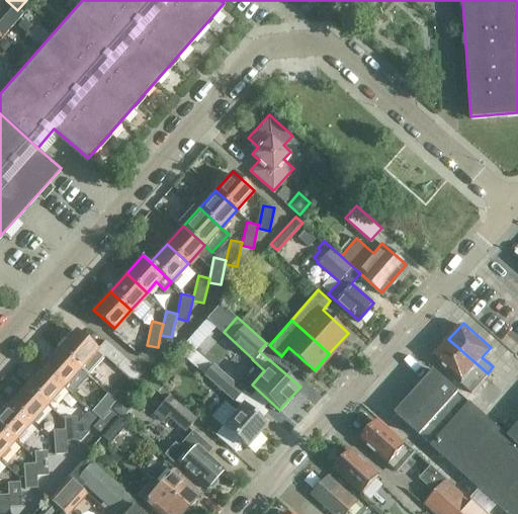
[(76,329),(60,347),(80,366),(96,348),(76,329)]
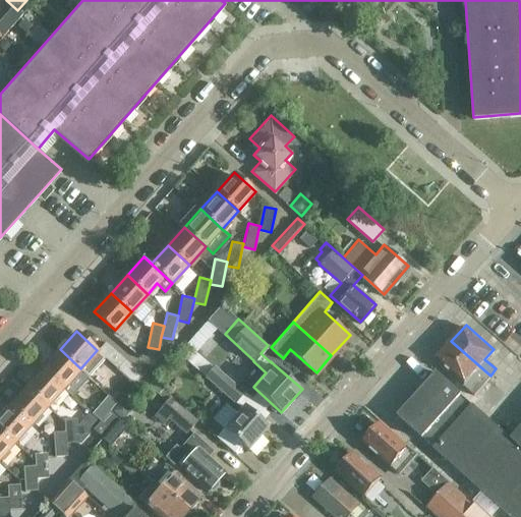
[(490,376),(451,341),(437,358),(464,383),(471,375),(482,385),(490,376)]
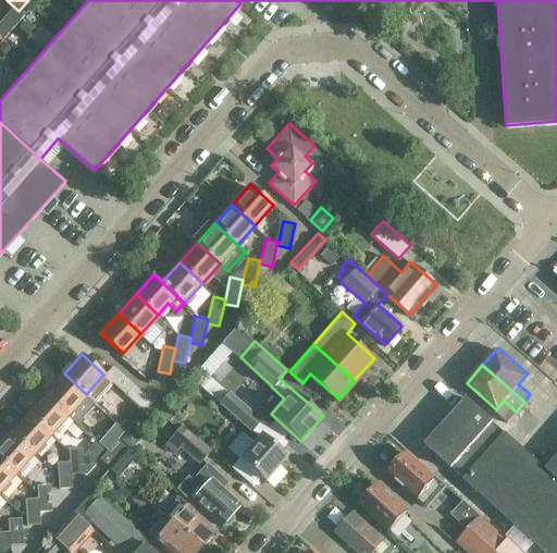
[(86,394),(64,373),(46,393),(69,414),(86,394)]
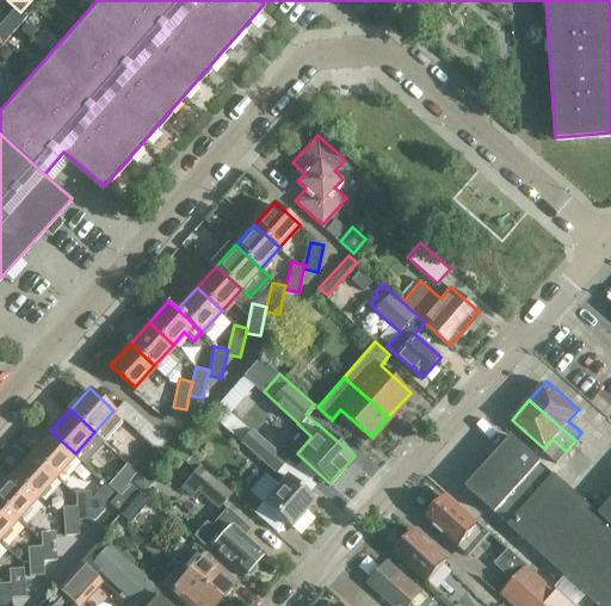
[(165,455),(177,443),(168,436),(167,437),(147,418),(136,430),(165,455)]
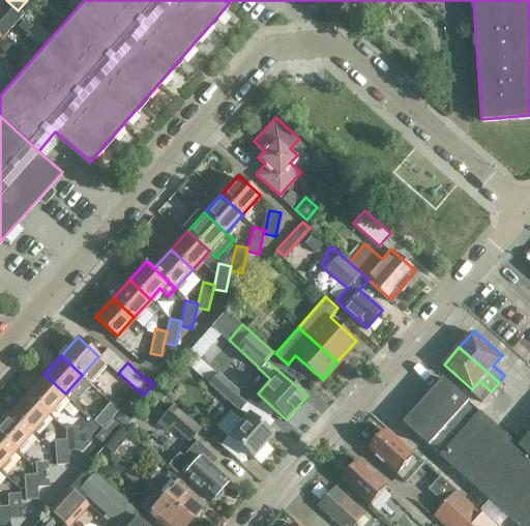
[(248,398),(217,371),(209,381),(240,408),(248,398)]
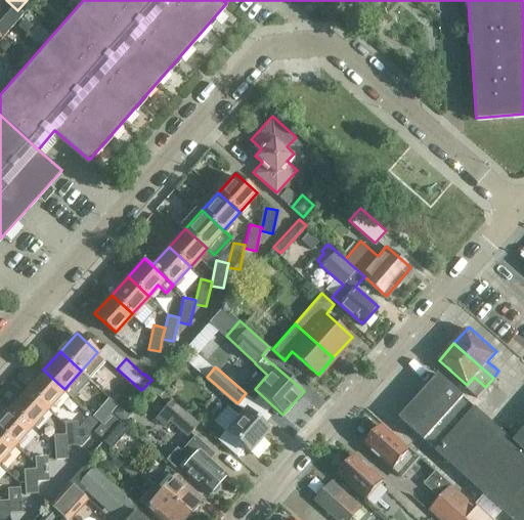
[(64,389),(43,370),(27,388),(48,407),(64,389)]
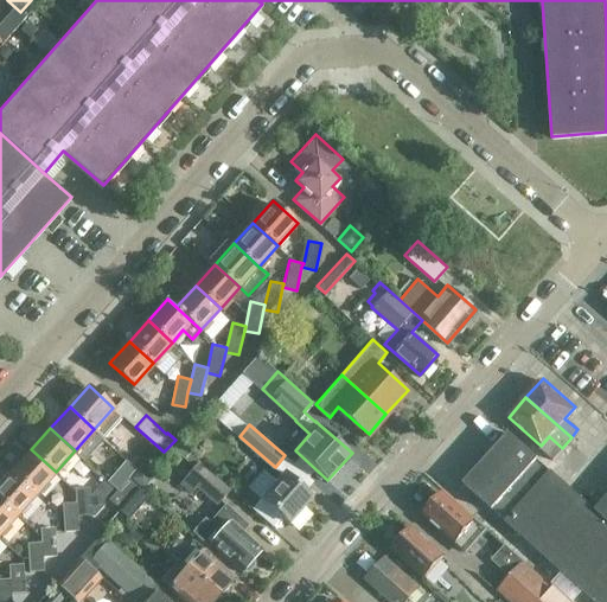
[(510,430),(486,456),(481,462),(606,575),(606,517),(598,508),(596,508),(551,468),(550,468),(538,458),(540,458),(510,430)]
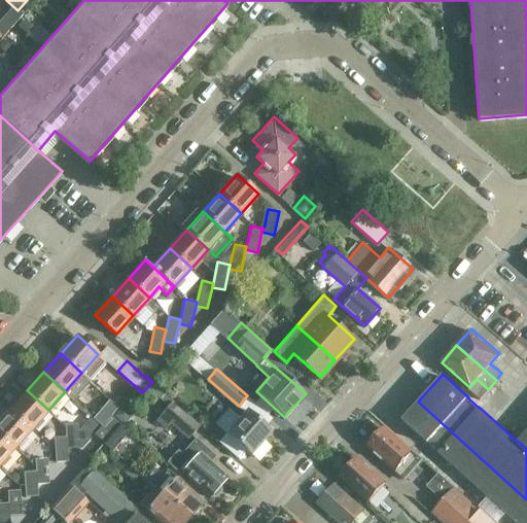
[(48,410),(27,390),(10,408),(32,427),(48,410)]
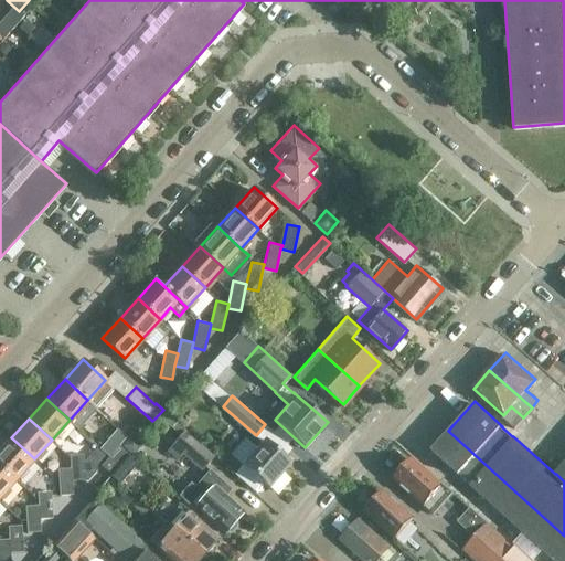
[(564,560),(564,536),(448,431),(432,450),(459,474),(459,473),(471,483),(470,484),(556,560),(564,560)]
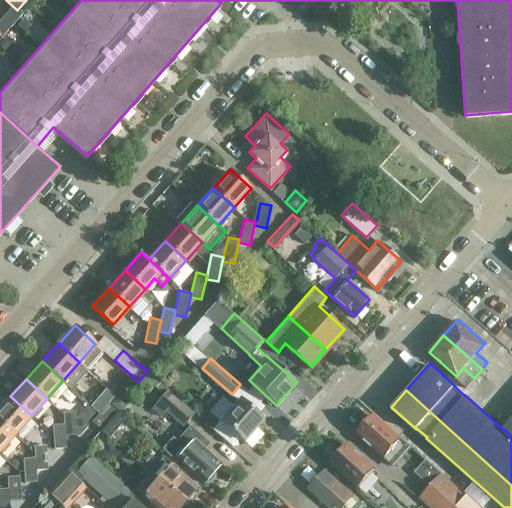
[(177,395),(165,409),(183,425),(195,411),(177,395)]
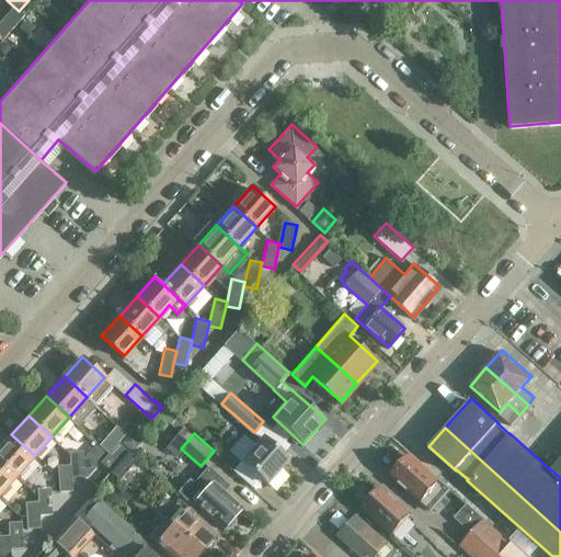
[(34,455),(11,434),(0,447),(0,458),(18,475),(34,455)]
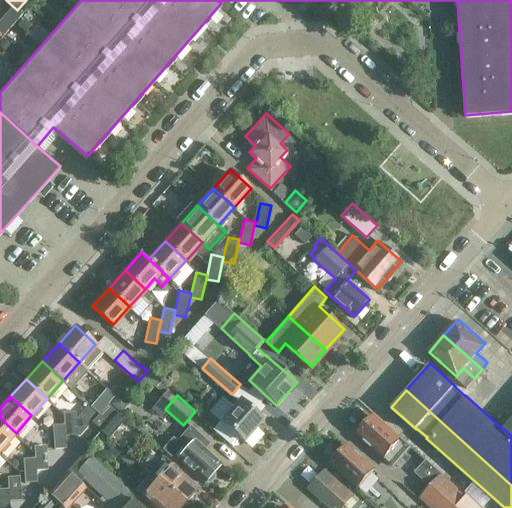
[(239,396),(219,419),(244,441),(264,418),(239,396)]
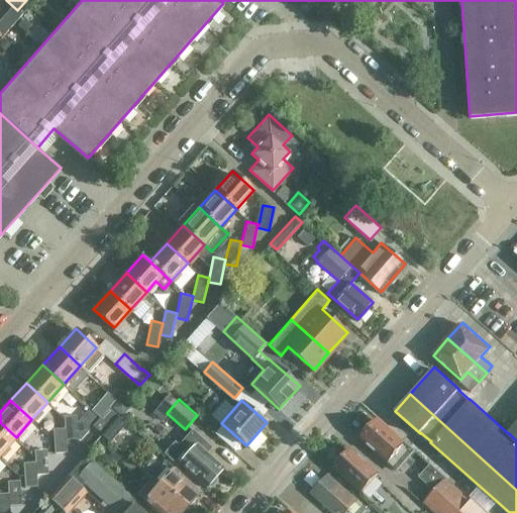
[(127,420),(118,413),(109,405),(93,424),(102,432),(111,440),(127,420)]
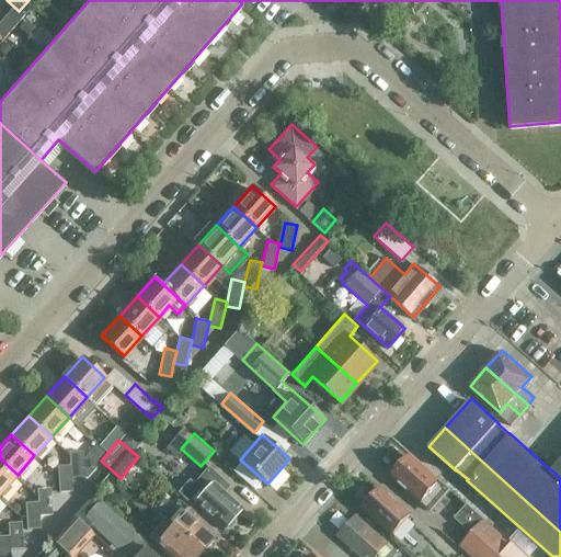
[(72,476),(84,475),(82,451),(70,452),(71,463),(72,476)]
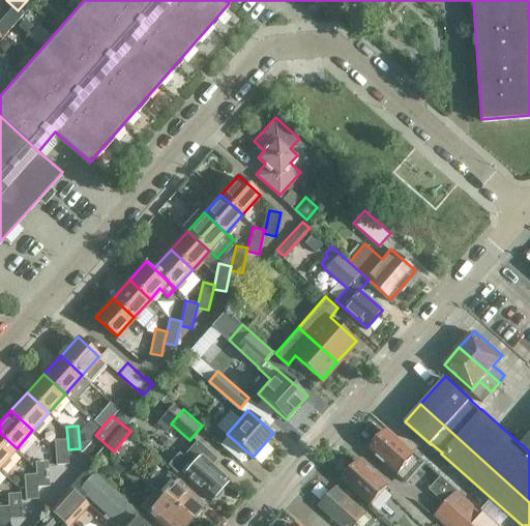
[(400,472),(401,471),(407,476),(413,469),(407,464),(415,455),(387,430),(371,447),(400,472)]
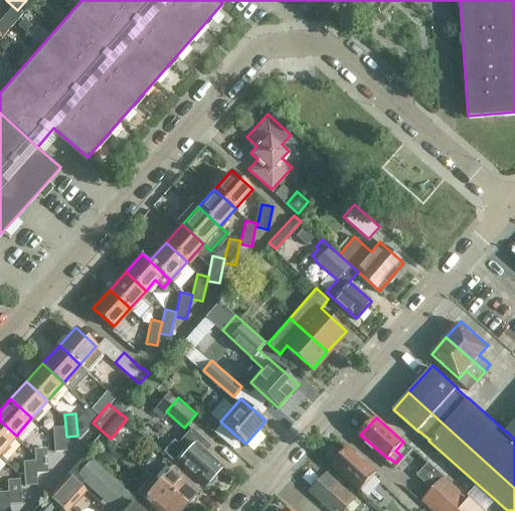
[(0,452),(16,436),(0,420),(0,452)]
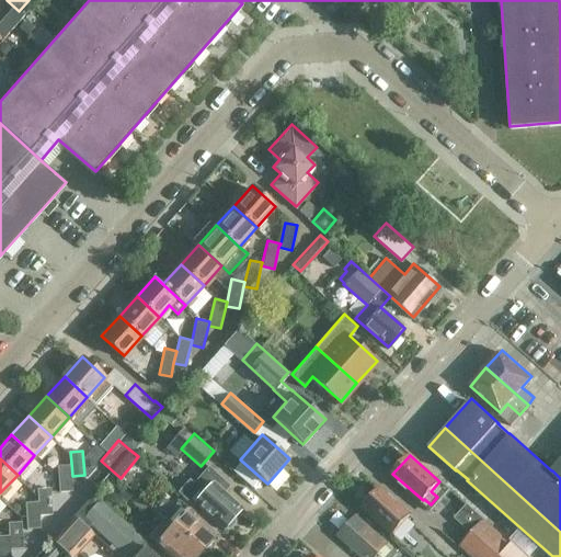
[(72,476),(71,463),(57,464),(59,489),(73,488),(72,476)]
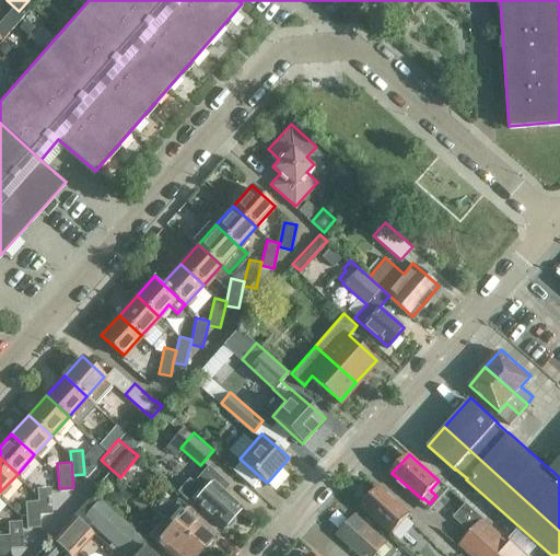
[(229,483),(208,464),(194,479),(188,476),(177,489),(193,504),(195,500),(223,525),(241,507),(222,490),(229,483)]
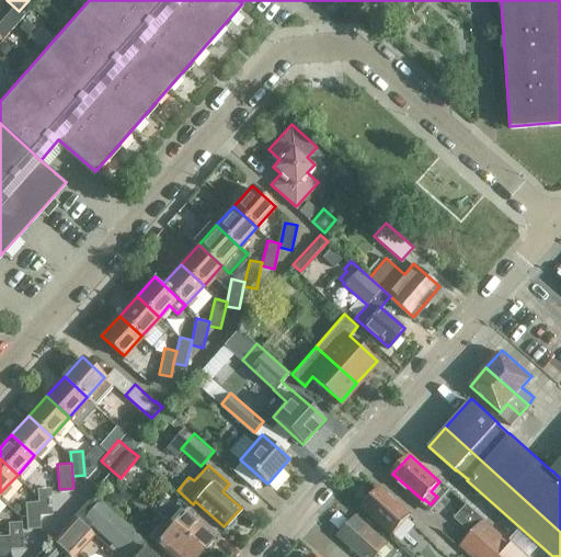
[(53,512),(52,490),(50,486),(37,487),(38,500),(39,513),(53,512)]
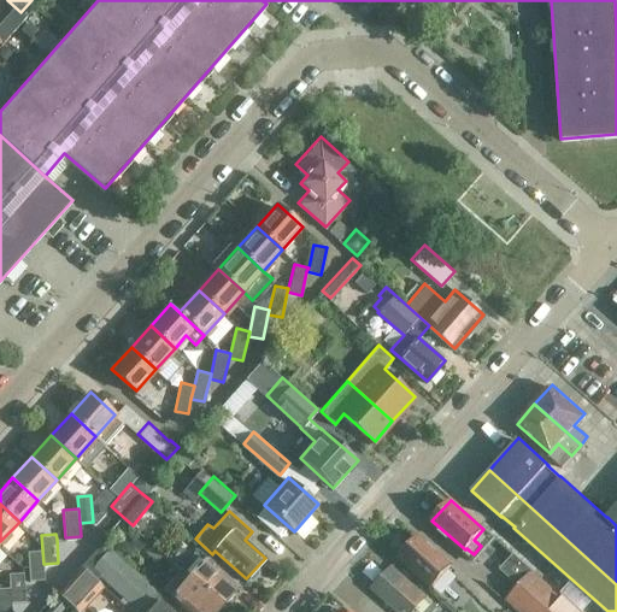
[(433,586),(445,572),(448,577),(454,570),(451,566),(453,563),(421,535),(401,557),(433,586)]
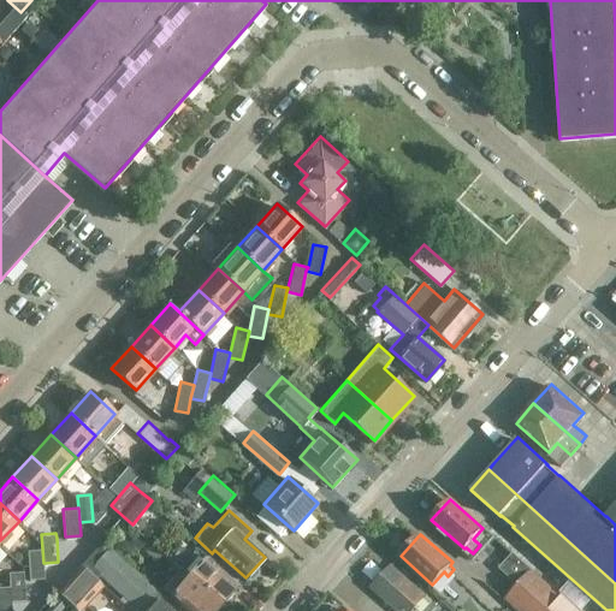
[(102,539),(63,583),(78,597),(100,574),(142,610),(144,610),(161,592),(110,545),(110,546),(102,539)]
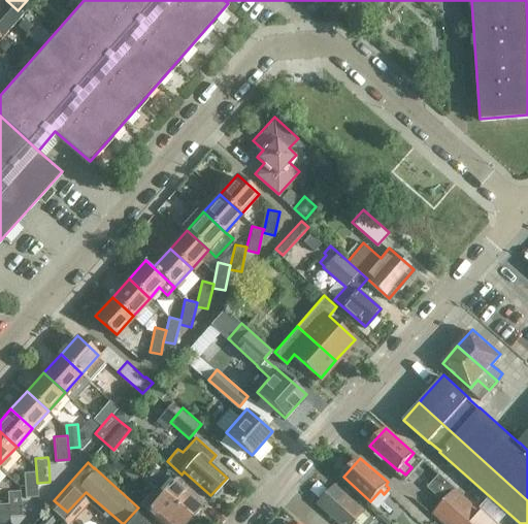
[(168,470),(163,477),(153,467),(143,478),(154,486),(191,519),(204,502),(168,470)]
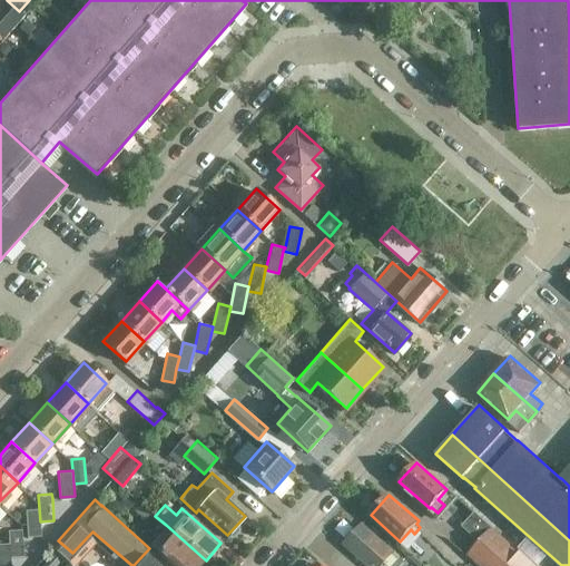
[(40,521),(39,508),(27,508),(29,536),(41,535),(40,521)]
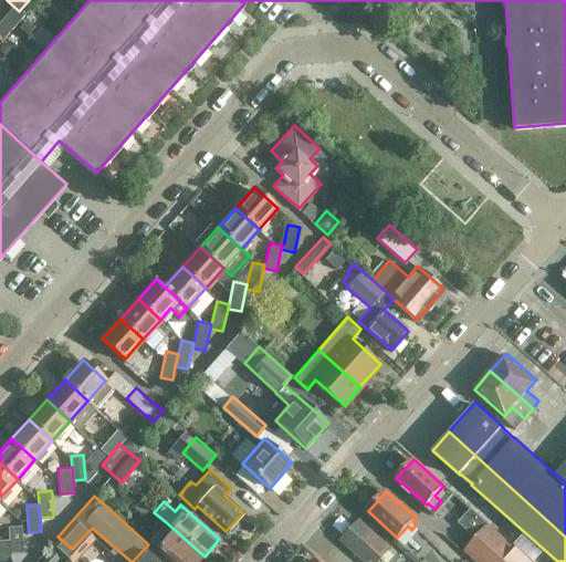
[(371,561),(378,561),(391,547),(360,520),(345,539),(371,561)]
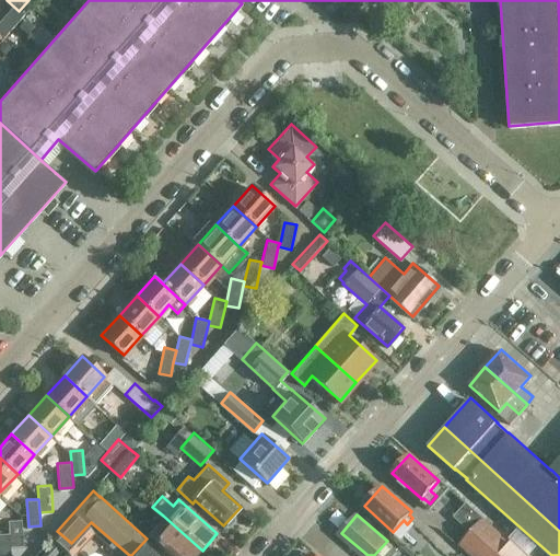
[(197,555),(202,551),(163,516),(155,525),(149,533),(174,555),(197,555)]
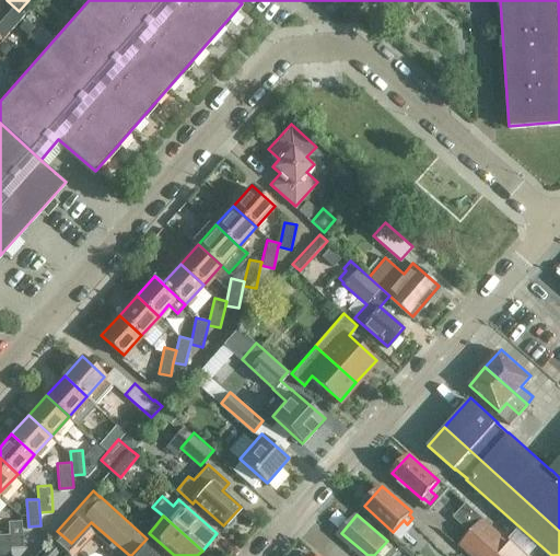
[(528,555),(483,516),(458,543),(473,555),(528,555)]
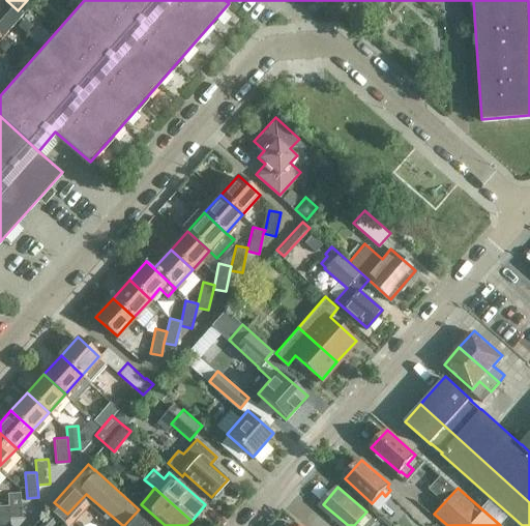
[(21,490),(7,491),(8,503),(9,503),(10,517),(23,516),(21,490)]
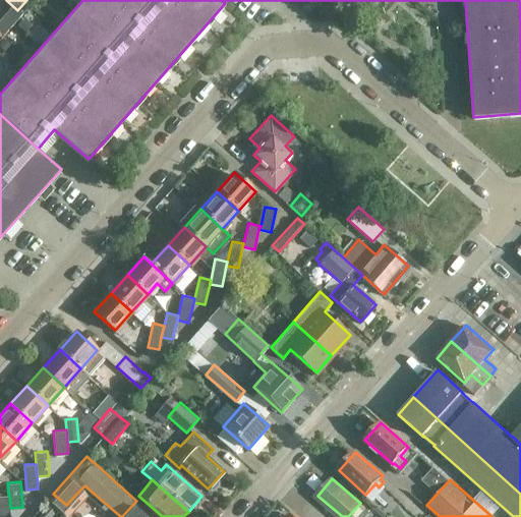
[(8,495),(0,495),(0,516),(10,516),(10,508),(9,495),(8,495)]
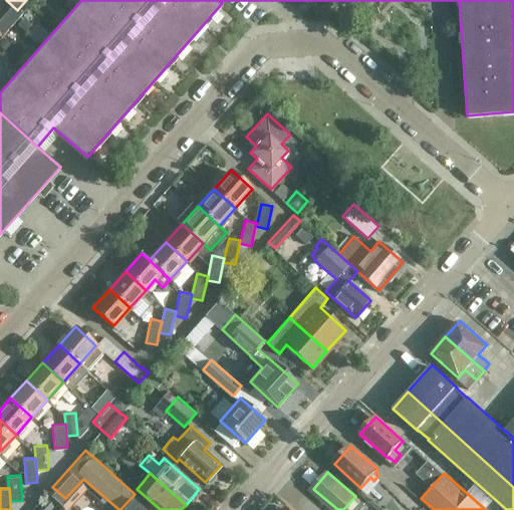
[(142,509),(133,501),(124,509),(142,509)]
